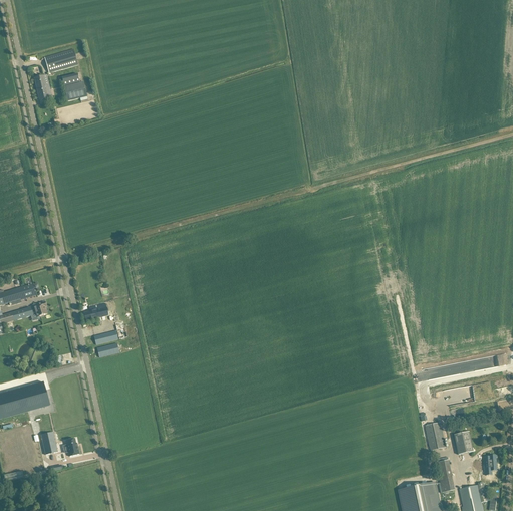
[(48,70),(53,69),(77,62),(72,47),(43,55),(48,70)]
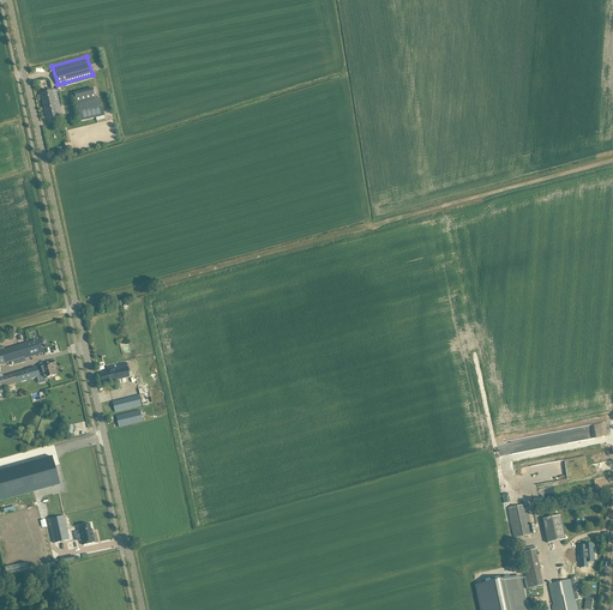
[(95,96),(92,85),(73,89),(79,118),(103,113),(98,95),(95,96)]
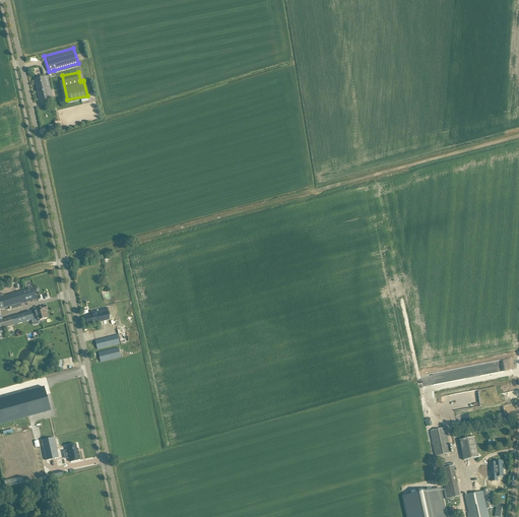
[(39,100),(44,99),(49,97),(47,88),(50,88),(47,73),(39,75),(34,76),(39,100)]
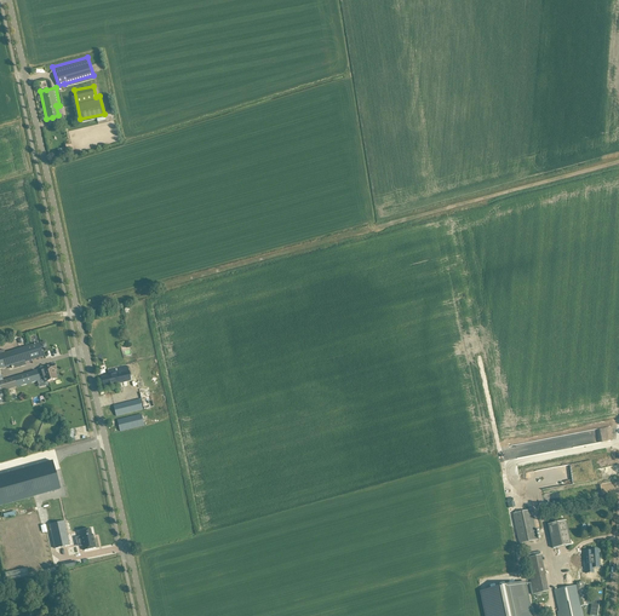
[(0,399),(4,399),(0,389),(16,384),(36,378),(39,378),(38,372),(35,367),(12,374),(3,378),(0,372),(0,366),(5,364),(7,363),(19,361),(19,360),(43,353),(38,339),(4,350),(3,346),(0,346),(0,399)]
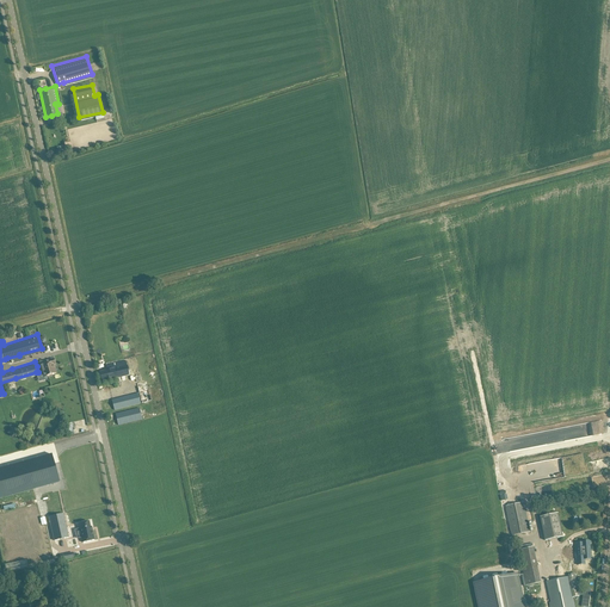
[(38,372),(36,372),(37,379),(47,376),(45,373),(55,370),(53,361),(55,361),(53,355),(38,359),(39,365),(37,366),(38,372)]
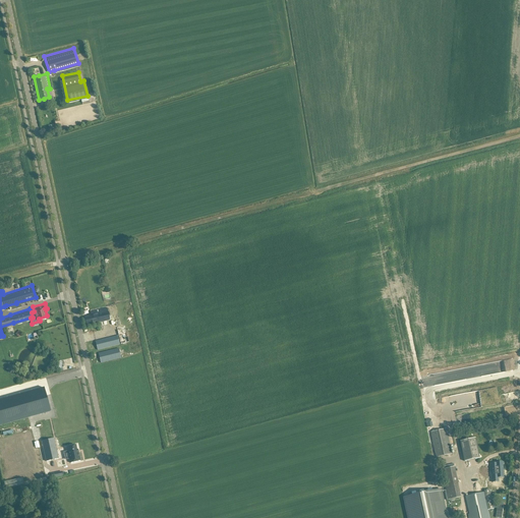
[(87,323),(91,322),(109,318),(107,305),(95,307),(90,308),(91,313),(84,314),(87,323)]
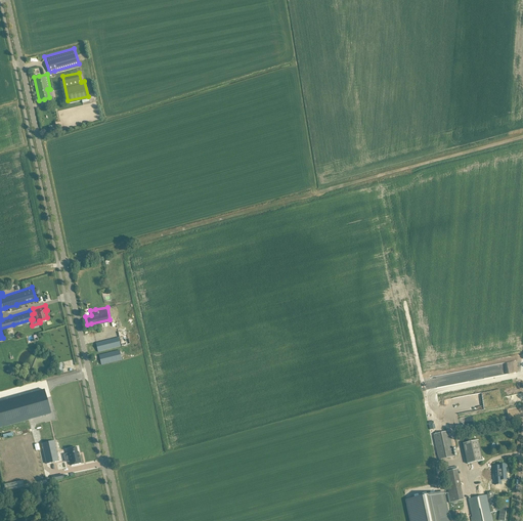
[(121,343),(129,341),(125,328),(118,330),(121,343)]
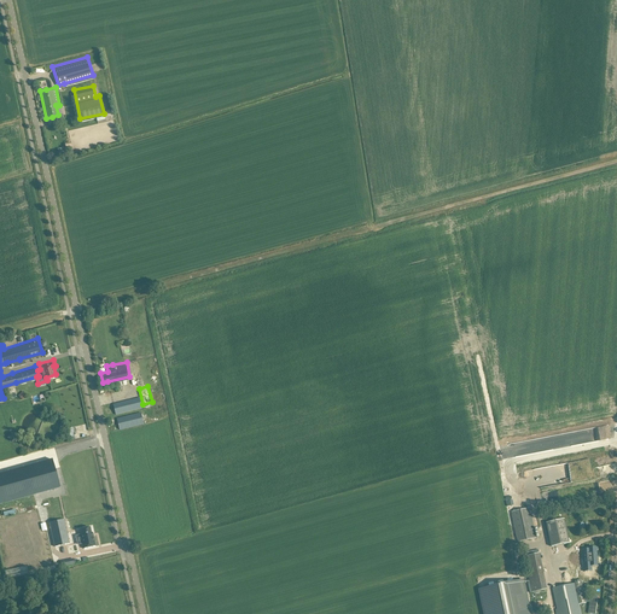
[(115,411),(121,410),(141,405),(139,395),(118,399),(112,401),(115,411)]
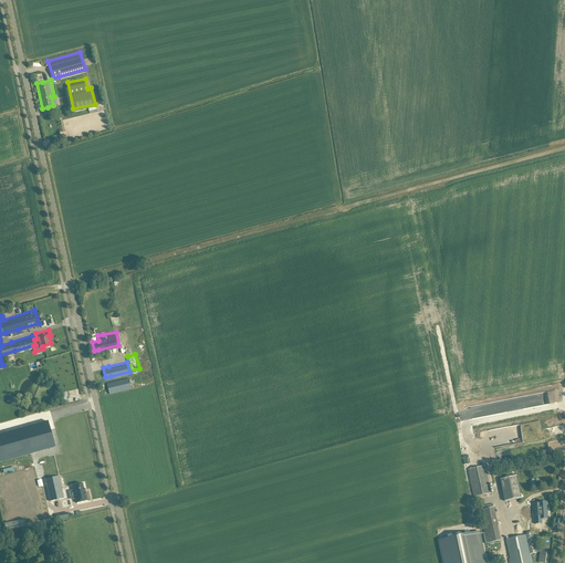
[(108,392),(114,391),(131,386),(128,376),(106,382),(108,392)]
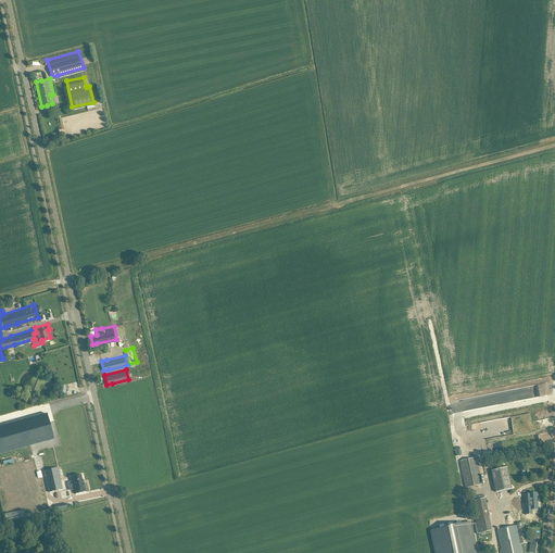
[(0,451),(53,436),(46,411),(0,424),(0,451)]
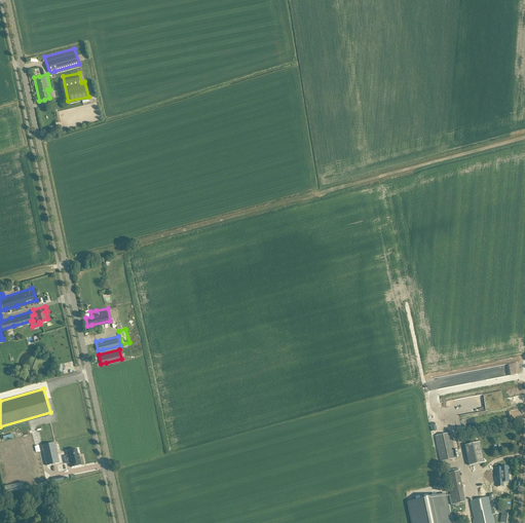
[(2,437),(0,437),(0,473),(3,490),(45,482),(35,430),(12,435),(11,426),(1,428),(2,437)]
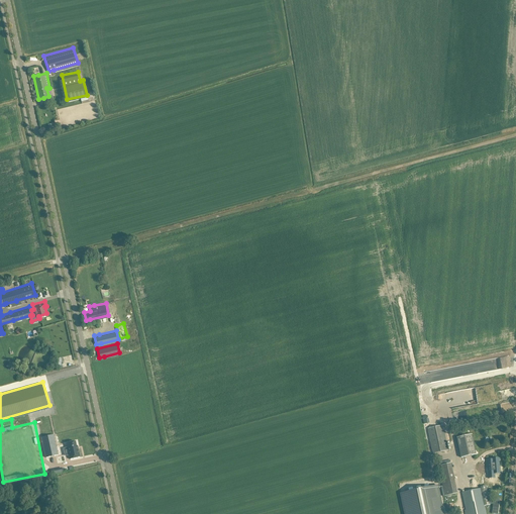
[(432,451),(447,447),(442,423),(427,426),(432,451)]
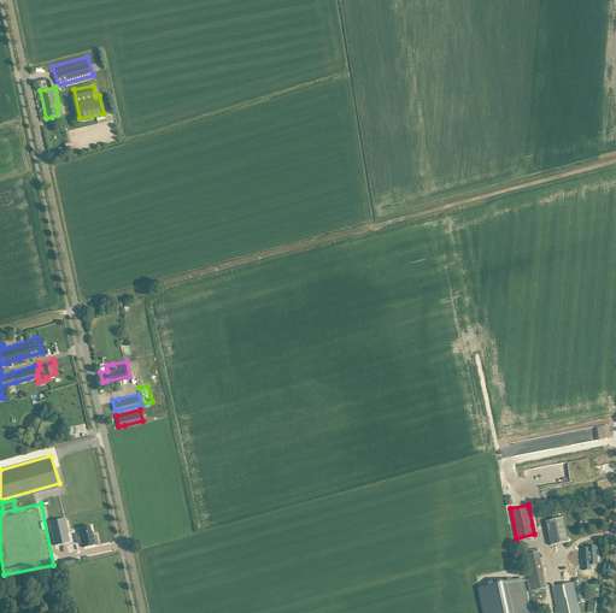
[(54,543),(69,540),(63,516),(48,519),(54,543)]
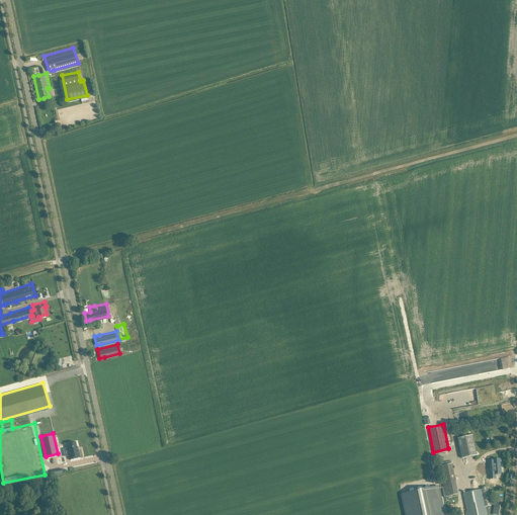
[(461,455),(477,452),(472,433),(457,436),(461,455)]
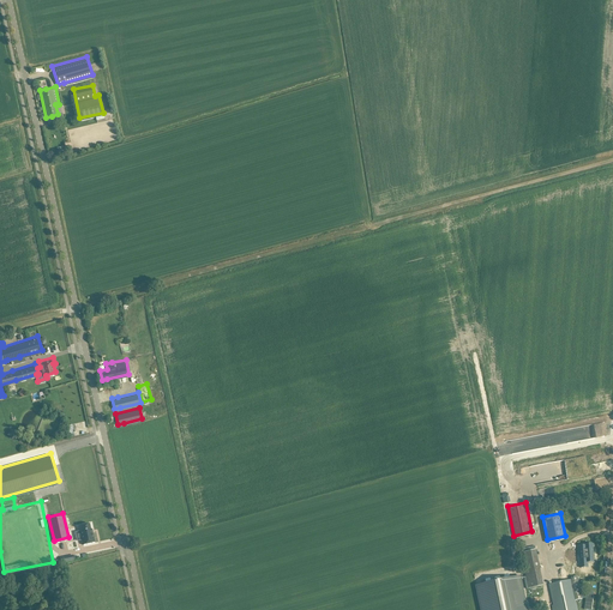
[(90,530),(89,520),(78,523),(83,542),(94,539),(91,530),(90,530)]
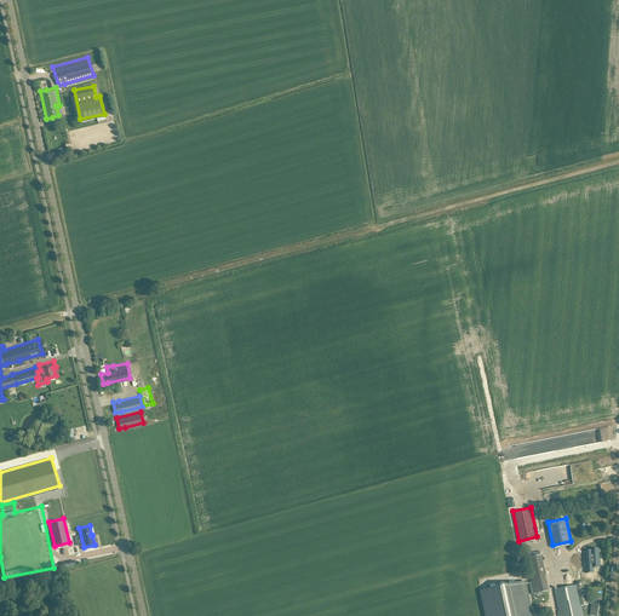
[(590,551),(590,573),(596,573),(596,566),(606,565),(607,545),(596,545),(596,551),(590,551)]
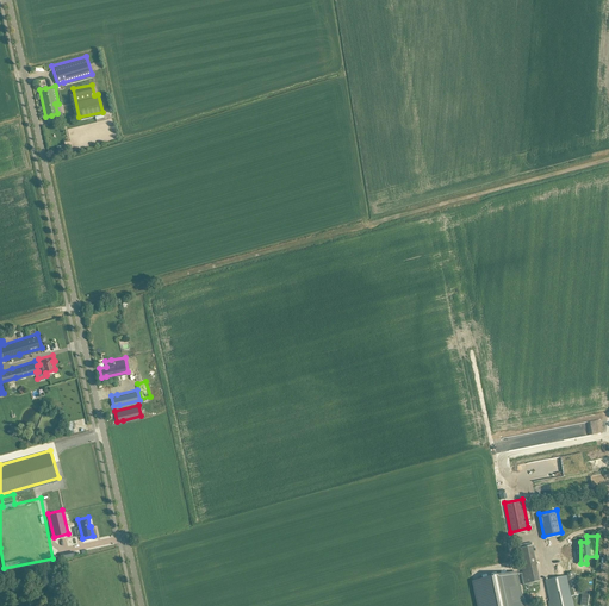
[(524,581),(539,579),(532,543),(517,547),(524,581)]
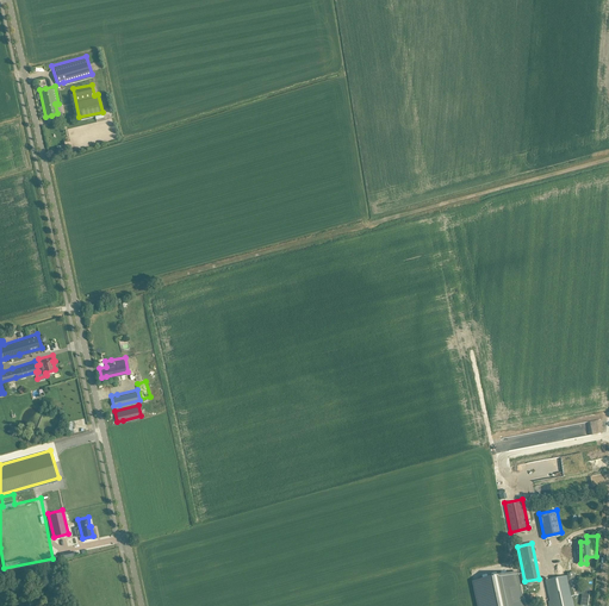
[(554,575),(545,578),(550,598),(547,599),(548,605),(573,605),(571,594),(571,593),(578,592),(572,569),(572,568),(566,569),(553,573),(554,574),(554,575)]
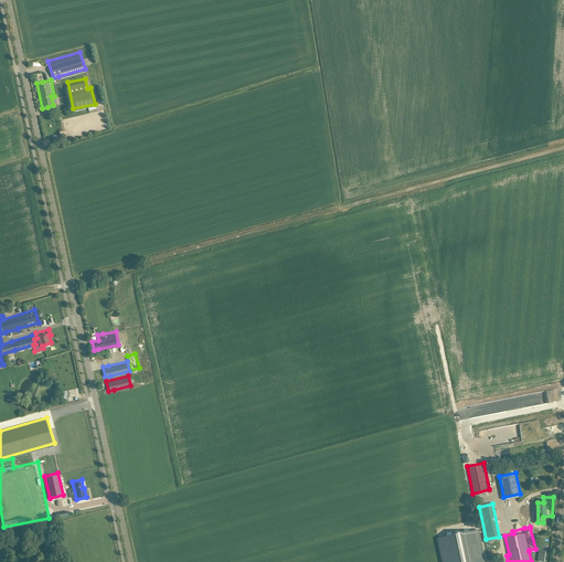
[(437,537),(443,561),(485,561),(478,528),(437,537)]
